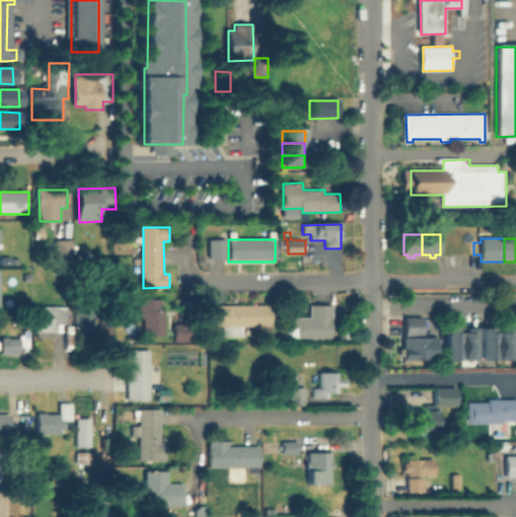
[(208,260),(226,260),(226,240),(208,240),(208,260)]
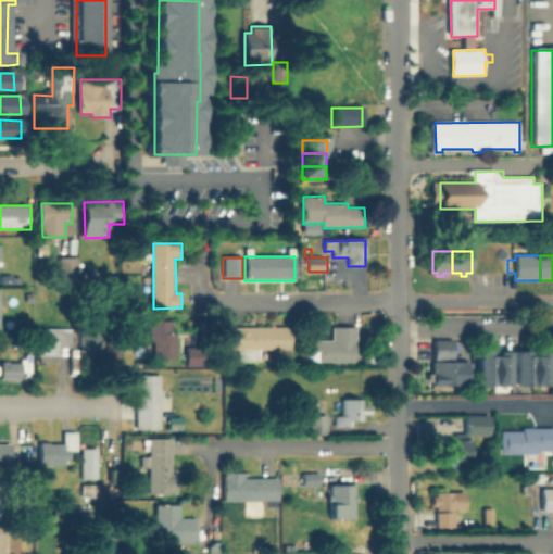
[(79,277),(79,281),(63,281),(63,262),(79,262),(79,277)]
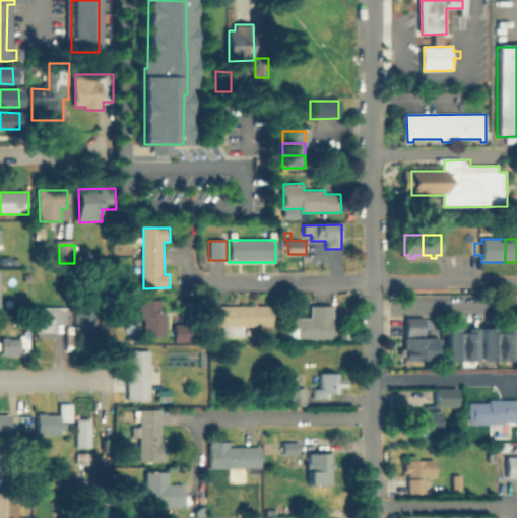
[(167,311),(167,337),(146,337),(146,319),(142,319),(142,300),(164,300),(164,311),(167,311)]
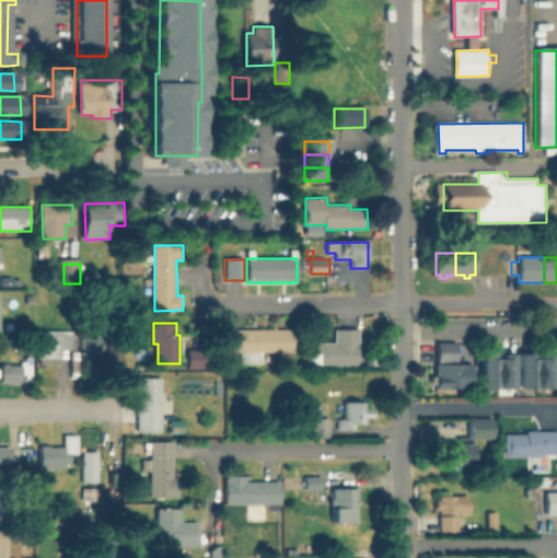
[(360,329),(361,367),(316,367),(315,353),(318,353),(318,344),(336,344),(336,329),(360,329)]
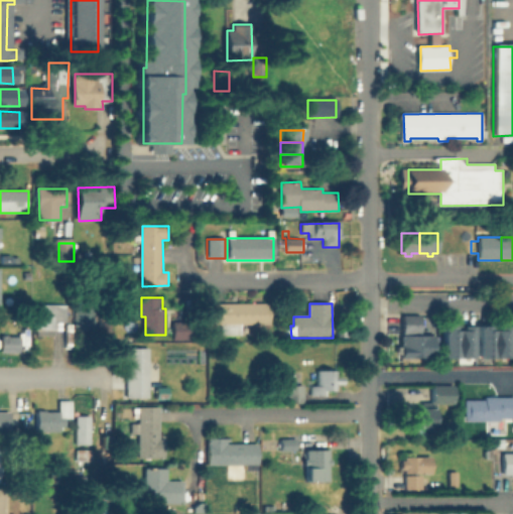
[(272,304),(272,325),(244,326),(244,337),(222,337),(222,326),(214,326),(213,305),(272,304)]
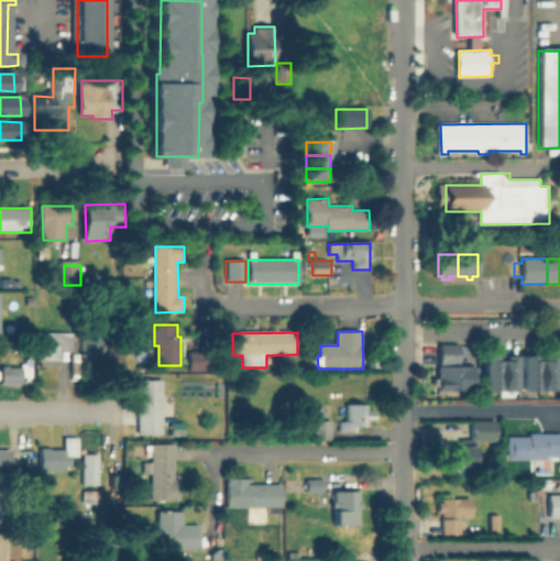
[(73,333),(73,361),(63,361),(62,367),(42,367),(42,361),(40,360),(40,333),(73,333)]
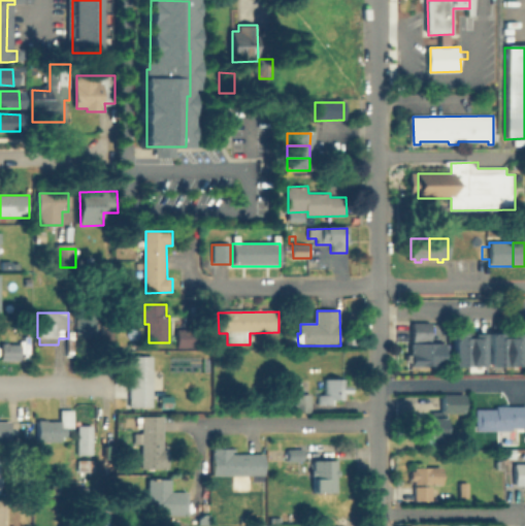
[(100,313),(100,338),(78,338),(77,313),(100,313)]
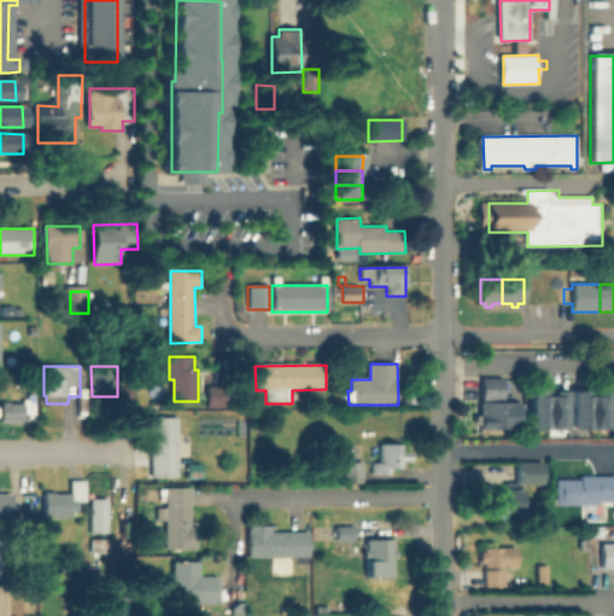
[(526,404),(526,430),(483,429),(483,408),(484,408),(484,383),(504,383),(504,404),(526,404)]
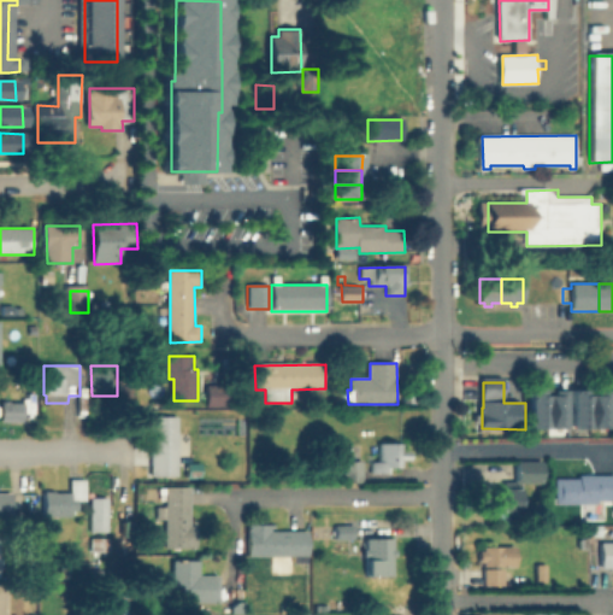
[(230,386),(230,406),(210,406),(210,386),(230,386)]
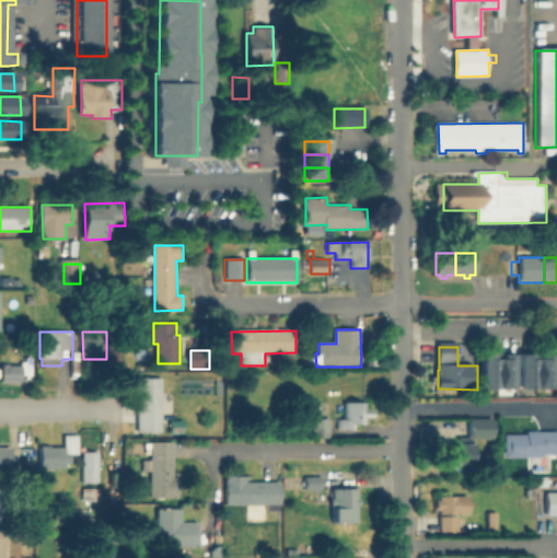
[(124,351),(124,367),(109,367),(109,351),(124,351)]
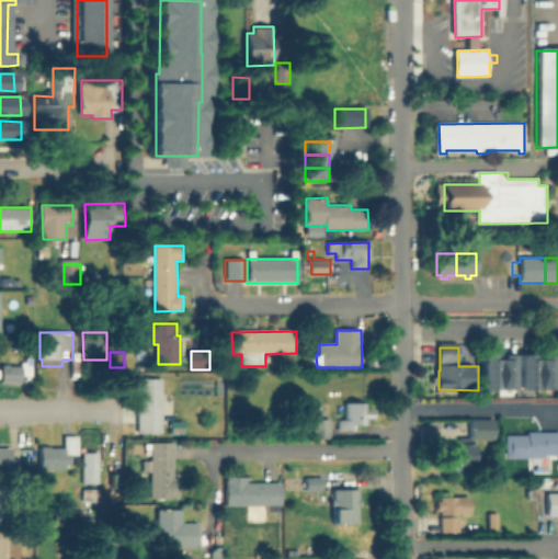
[(516,357),(516,390),(486,390),(487,357),(516,357)]
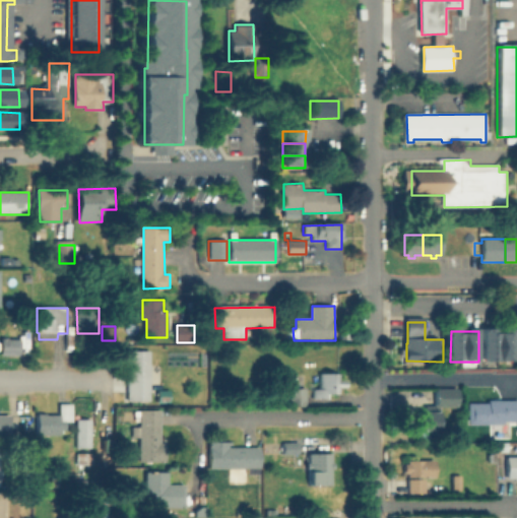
[(514,334),(514,362),(486,362),(487,332),(505,332),(505,334),(514,334)]
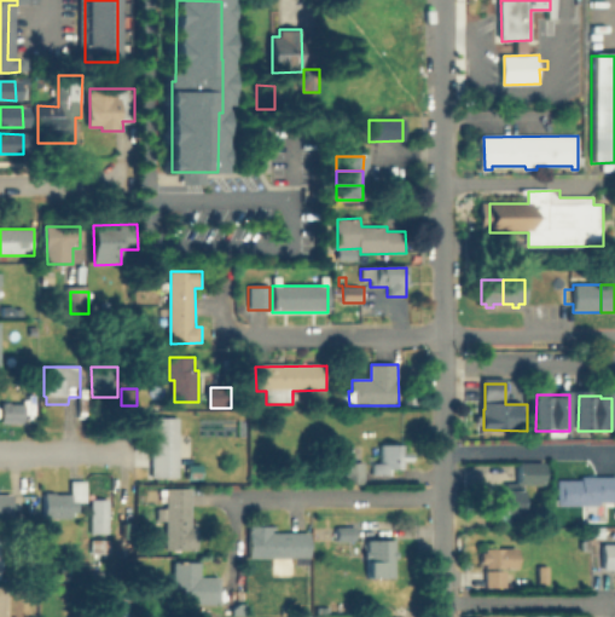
[(24,421),(24,426),(6,425),(6,408),(24,408),(24,421)]
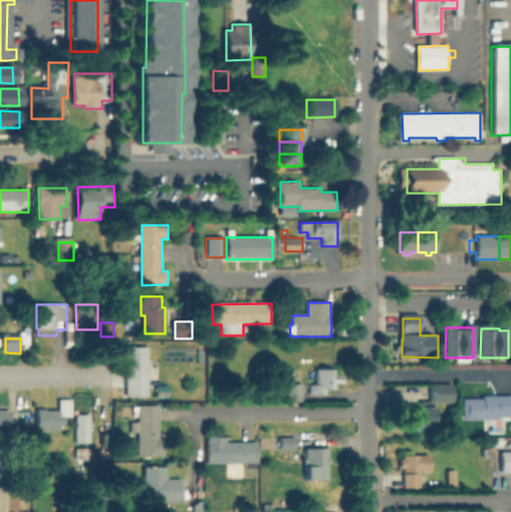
[(151,350),(151,398),(129,398),(129,350),(151,350)]
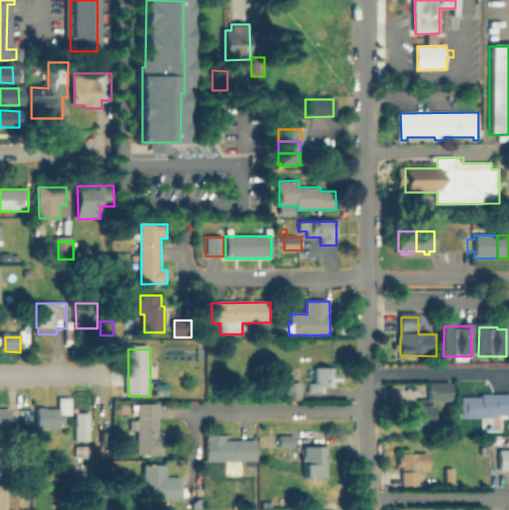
[(335,367),(336,374),(339,374),(339,381),(335,381),(335,386),(324,387),(324,393),(311,393),(311,383),(317,383),(317,368),(335,367)]
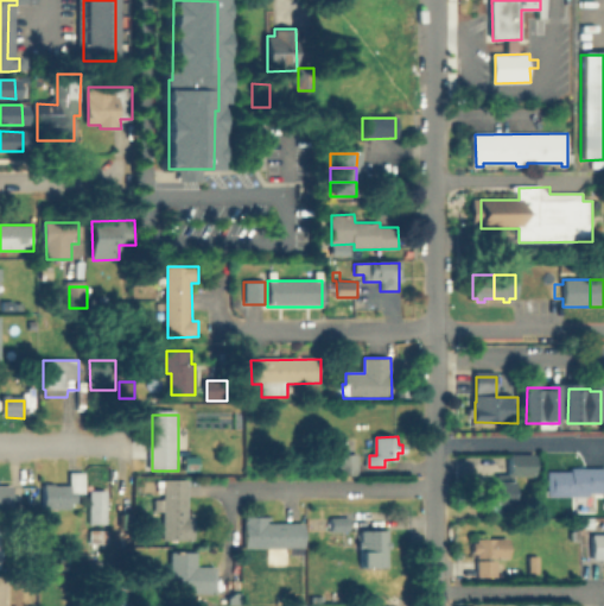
[(358,455),(358,473),(343,473),(342,455),(358,455)]
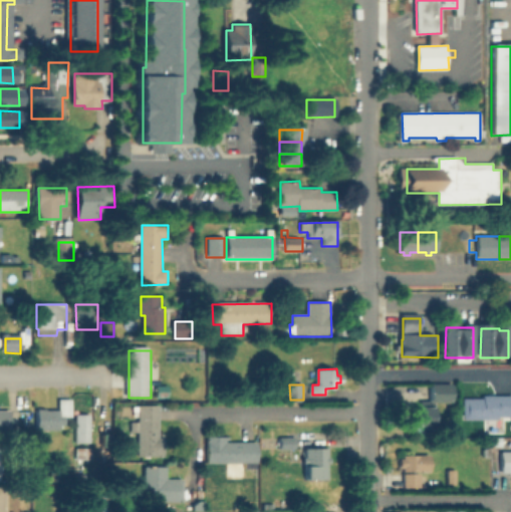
[(455,401),(455,405),(434,405),(434,427),(405,427),(405,409),(421,409),(421,403),(433,403),(433,386),(455,386),(455,401)]
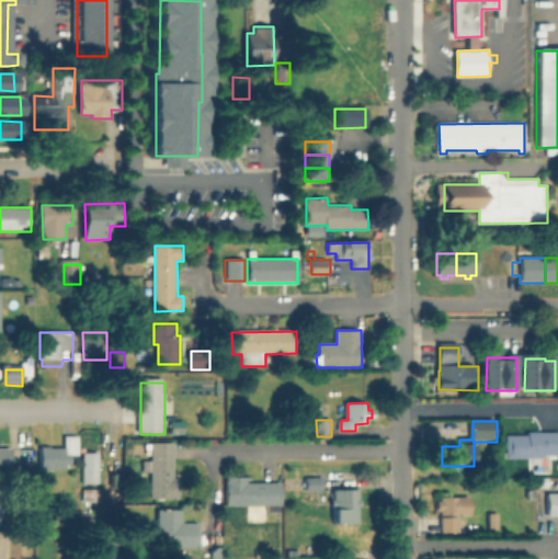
[(557,459),(513,459),(513,437),(557,437),(557,459)]
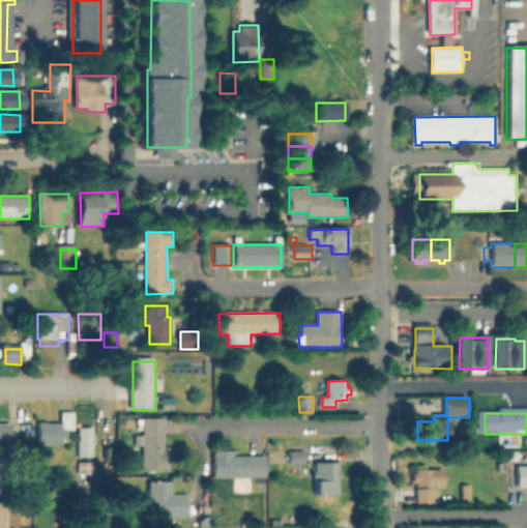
[(69,443),(40,443),(39,423),(62,423),(62,414),(78,414),(78,428),(69,428),(69,443)]
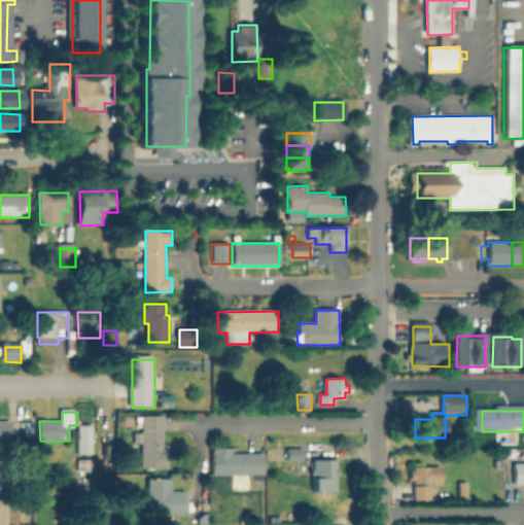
[(164,416),(165,446),(171,446),(171,468),(144,469),(143,417),(164,416)]
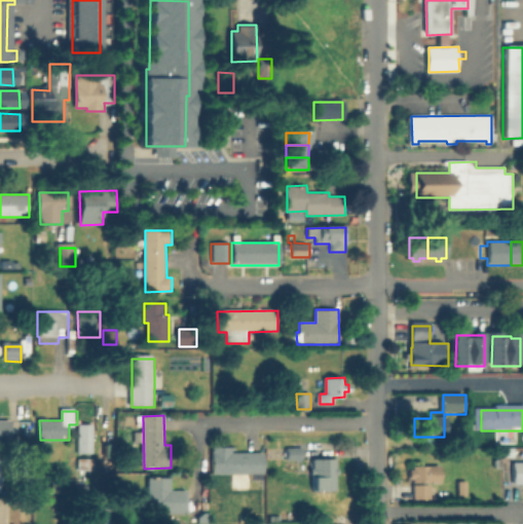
[(11,448),(0,448),(0,419),(11,419),(11,448)]
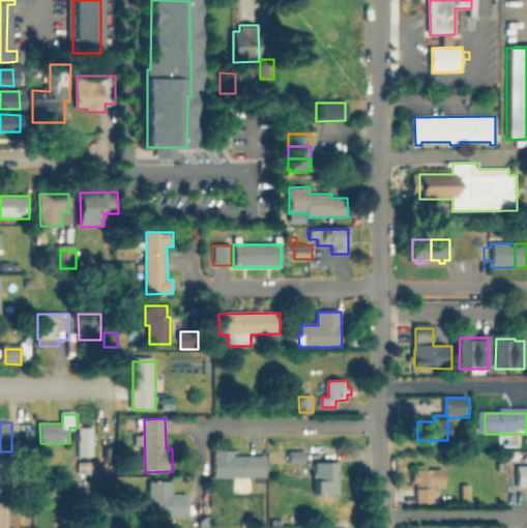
[(95,428),(95,456),(81,456),(80,428),(95,428)]
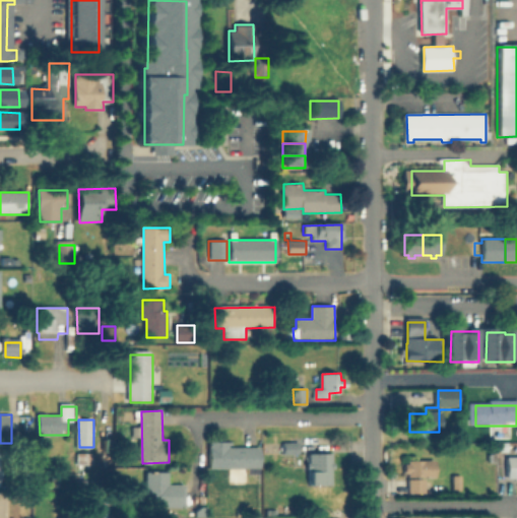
[(261,474),(250,474),(250,468),(211,469),(211,442),(233,442),(234,447),(261,447),(261,474)]
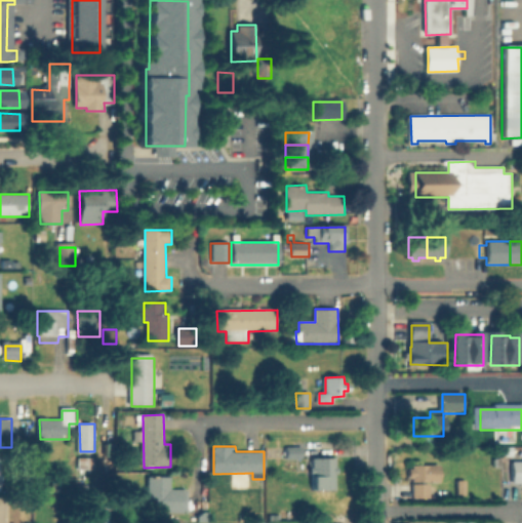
[(304,447),(304,458),(287,458),(287,447),(304,447)]
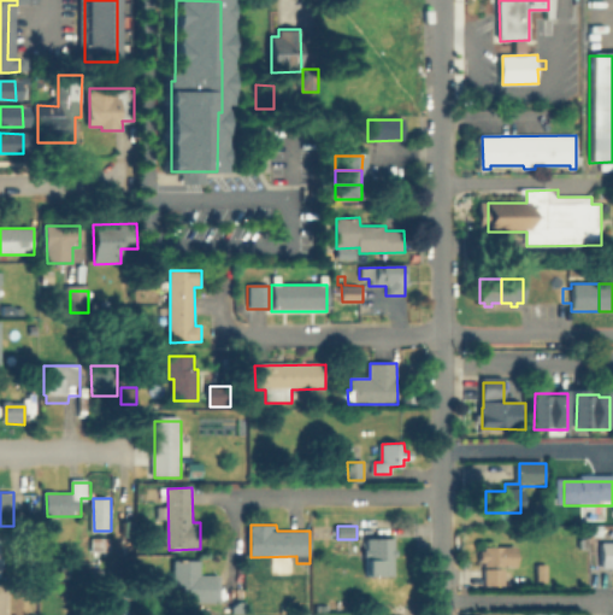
[(603,537),(593,537),(593,527),(603,527),(603,537)]
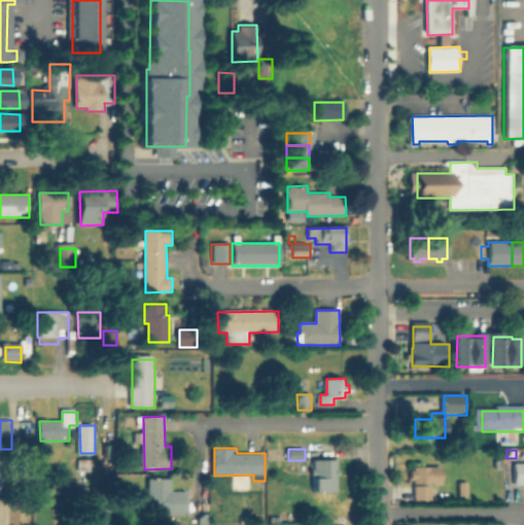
[(0,455),(5,455),(5,457),(10,457),(10,466),(1,467),(1,476),(4,476),(4,486),(1,486),(1,493),(0,493),(0,455)]
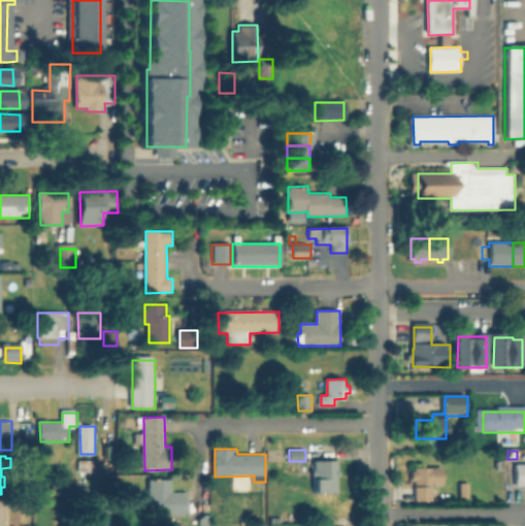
[(337,460),(338,470),(340,470),(340,477),(337,477),(338,492),(316,493),(316,475),(313,475),(313,470),(316,470),(316,461),(337,460)]
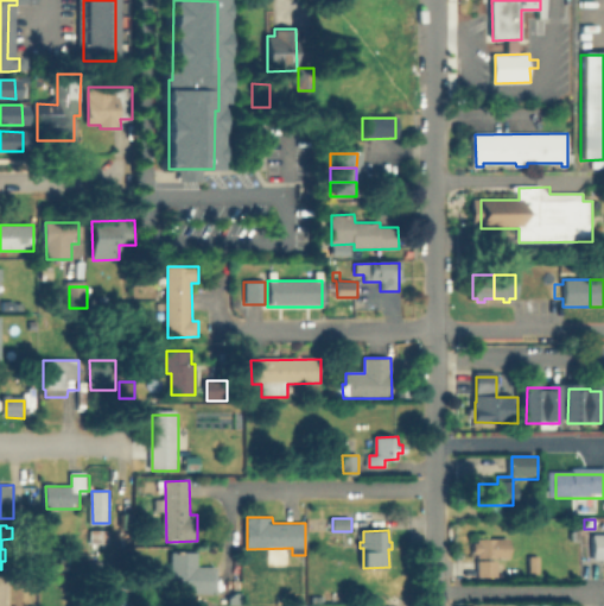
[(347,535),(347,548),(335,547),(335,535),(347,535)]
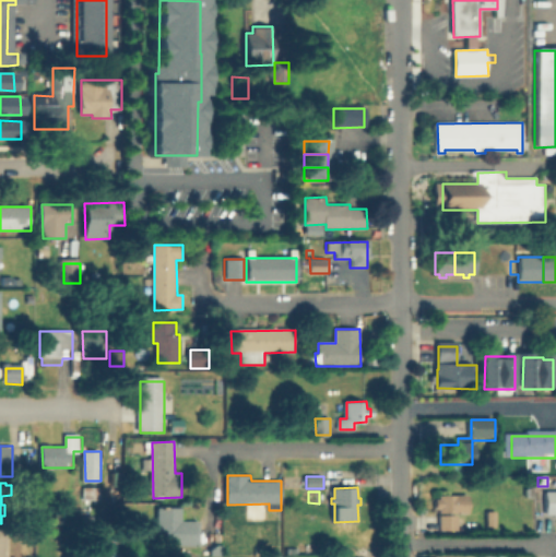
[(470,514),(441,514),(441,498),(470,498),(470,514)]
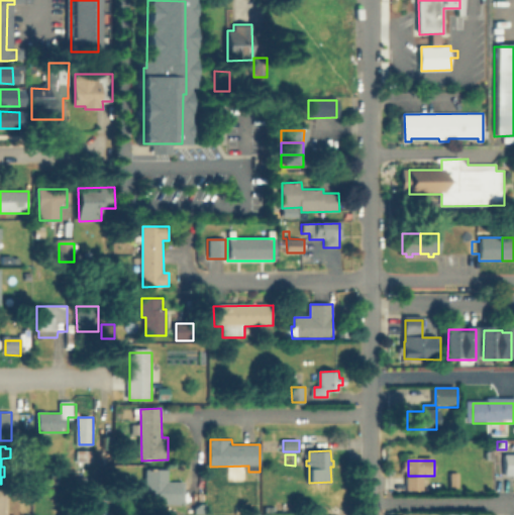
[(186,482),(186,505),(166,506),(166,504),(146,503),(146,470),(169,470),(169,482),(186,482)]
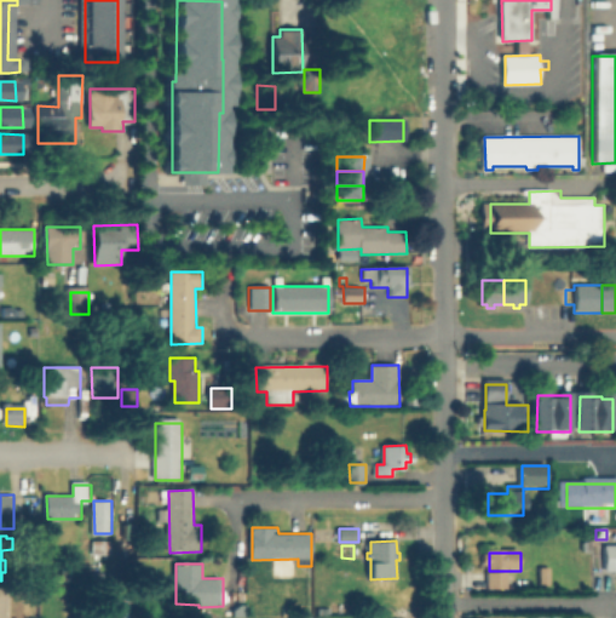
[(133,605),(133,617),(121,617),(121,605),(133,605)]
